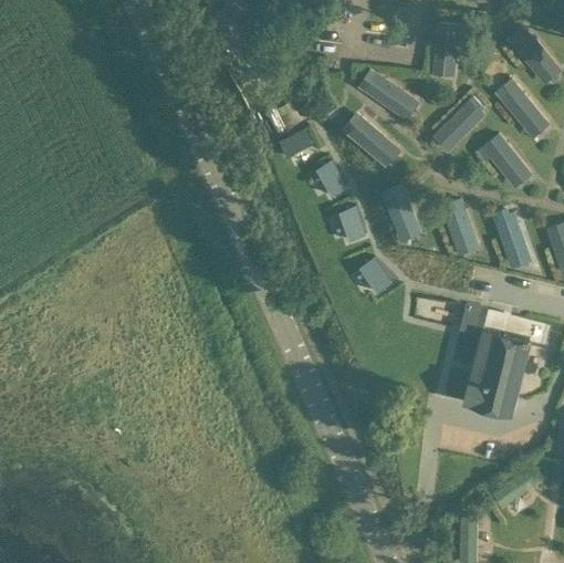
[(455,77),(460,25),(438,23),(432,75),(455,77)]
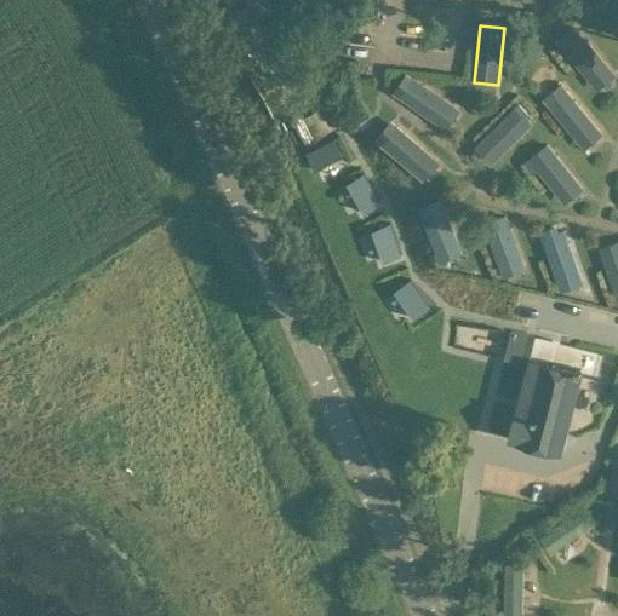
[(560,50),(598,95),(616,78),(579,34),(560,50)]
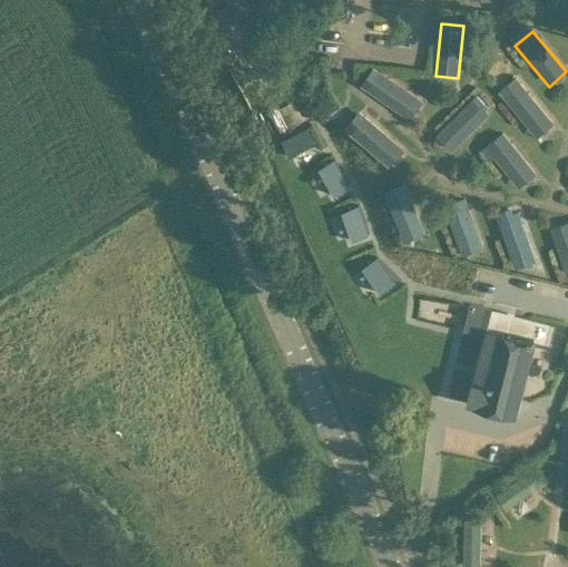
[(365,91),(409,123),(422,104),(379,74),(365,91)]
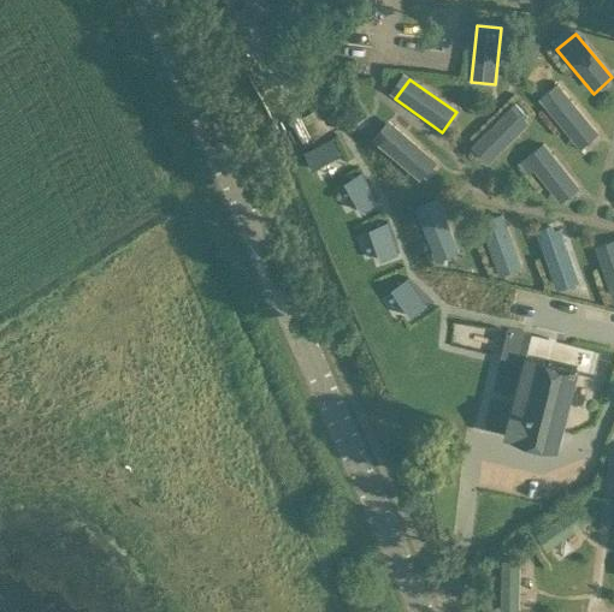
[(543,107),(580,152),(598,135),(562,91),(543,107)]
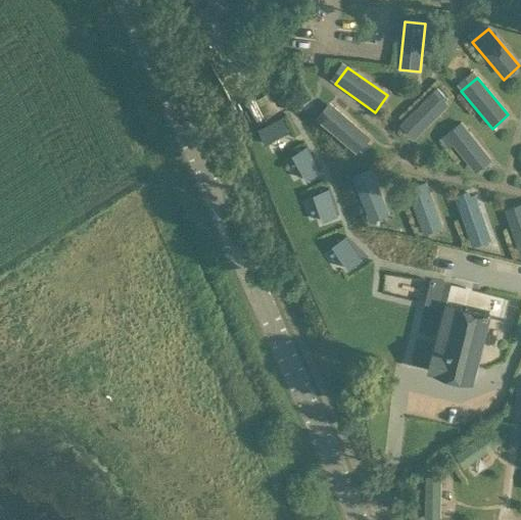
[(414,141),(448,106),(433,93),(399,127),(414,141)]
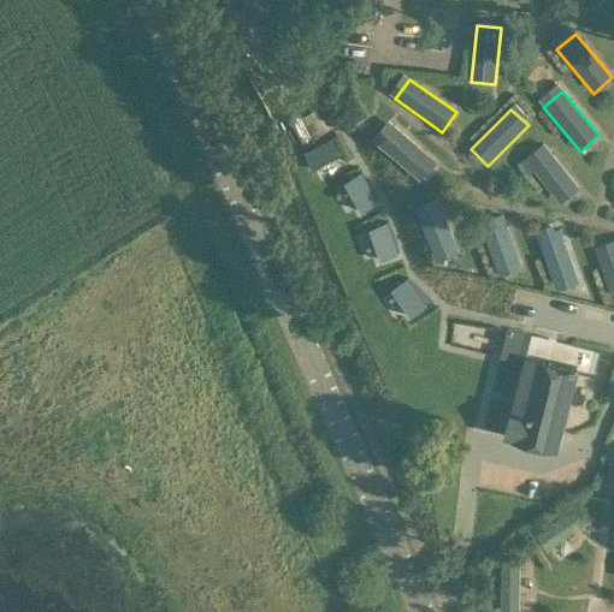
[(378,147),(421,183),(437,165),(394,128),(378,147)]
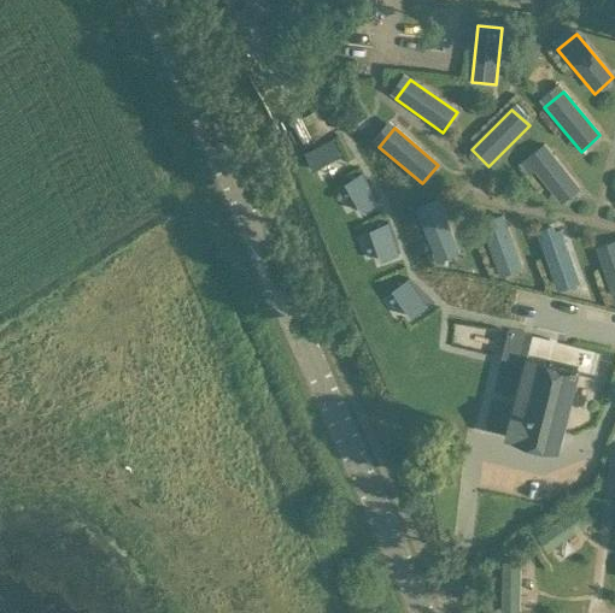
[(305,170),(340,157),(333,137),(298,152),(305,170)]
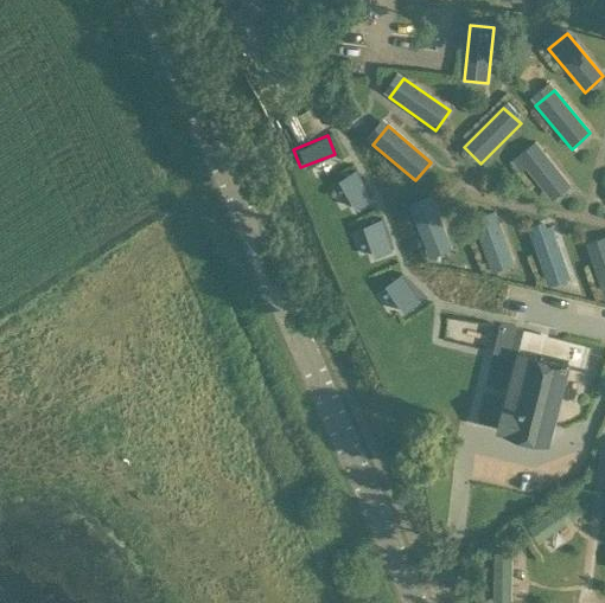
[(516,159),(552,203),(570,187),(535,143),(516,159)]
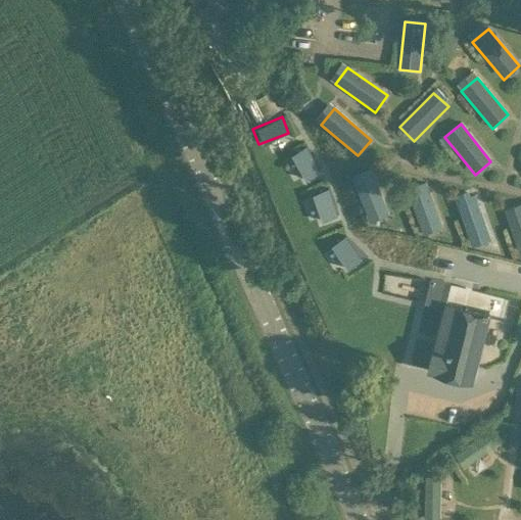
[(320,171),(326,167),(313,143),(306,147),(320,171)]
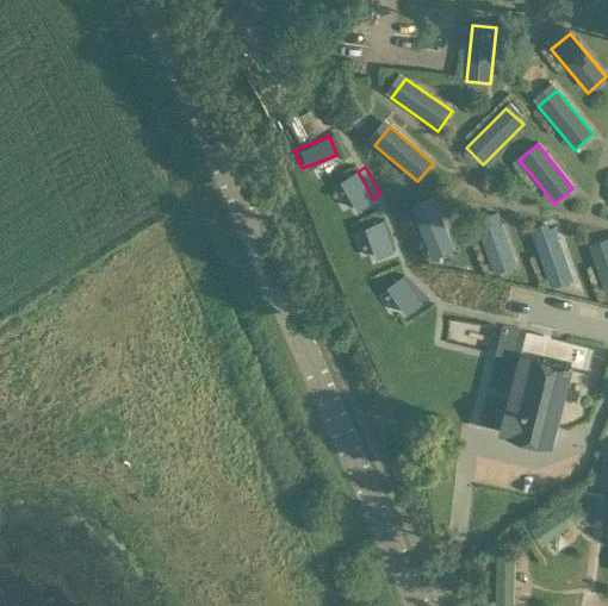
[(340,181),(357,210),(372,200),(355,172),(340,181)]
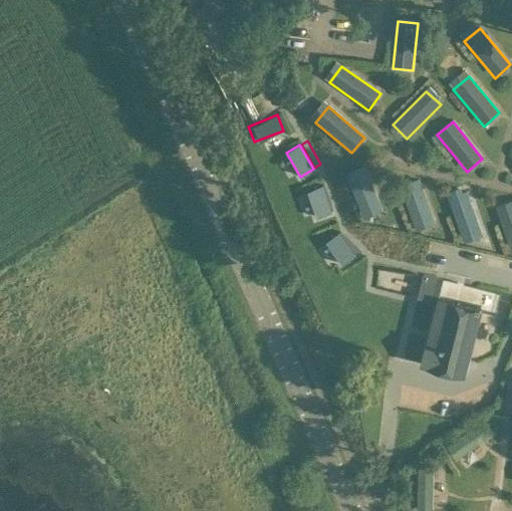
[(346,175),(362,220),(381,213),(365,168),(346,175)]
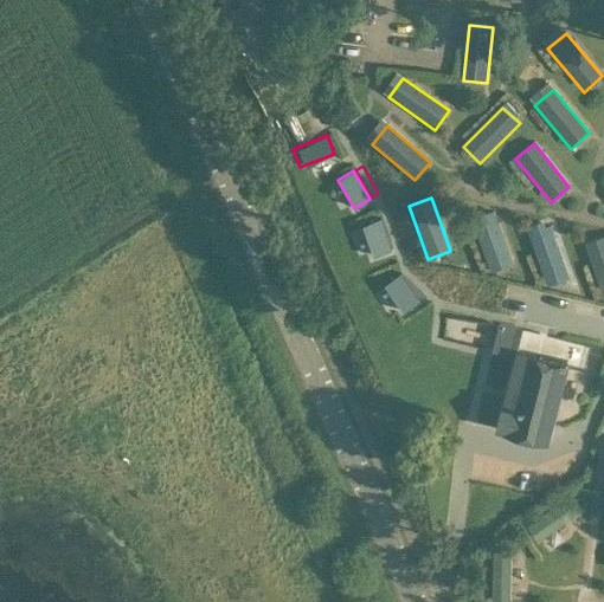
[(471,221),(490,274),(513,266),(494,213),(471,221)]
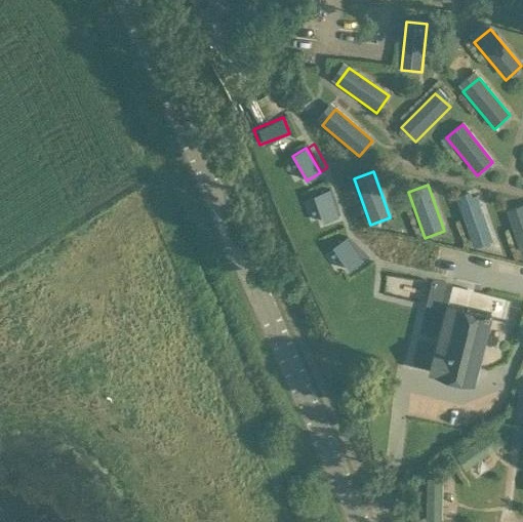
[(322,223),(337,218),(330,190),(314,194),(322,223)]
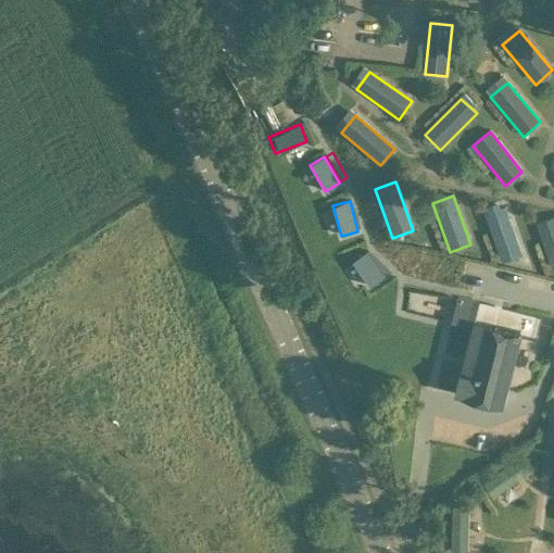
[(485,216),(502,264),(523,256),(505,209),(485,216)]
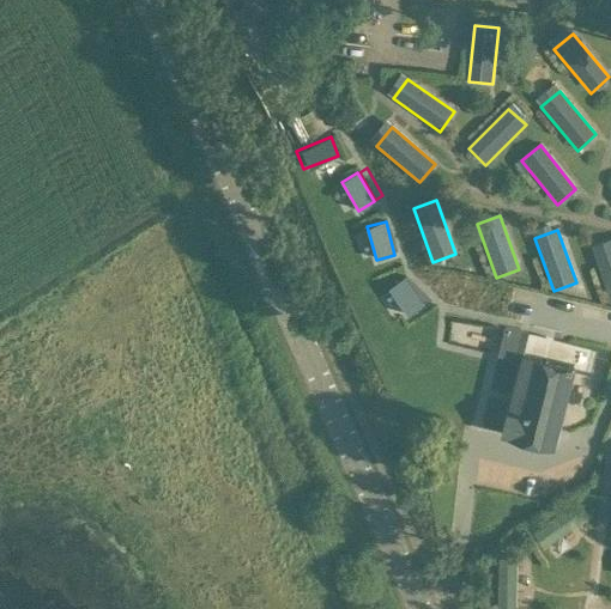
[(610,241),(592,249),(610,302),(610,241)]
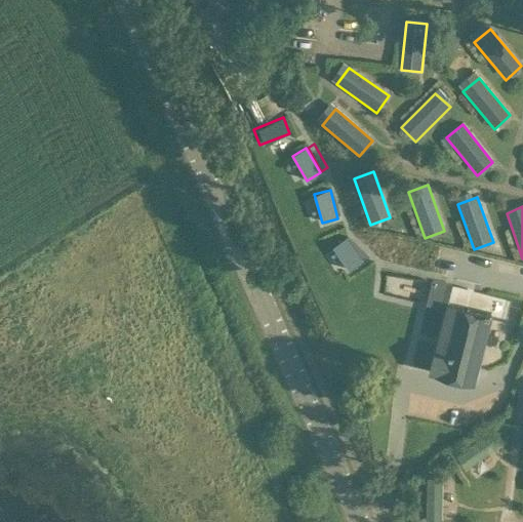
[(349,271),(361,263),(346,238),(332,246),(349,271)]
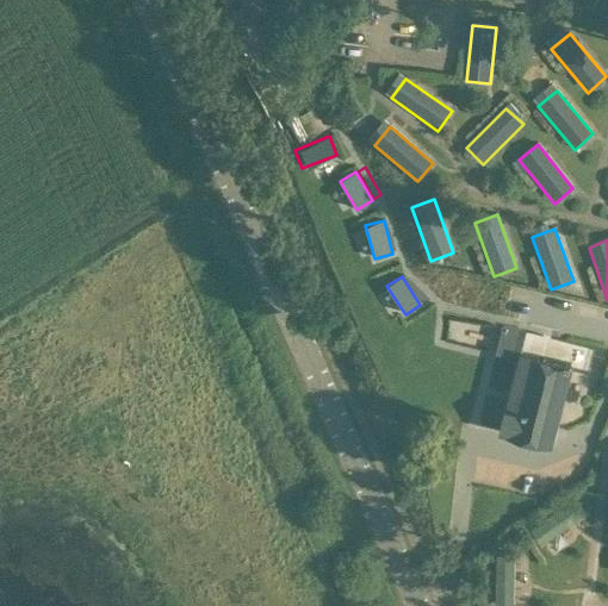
[(551,447),(563,397),(570,369),(587,374),(594,348),(523,333),(516,331),(516,329),(502,325),(495,354),(517,361),(512,383),(498,433),(551,447)]
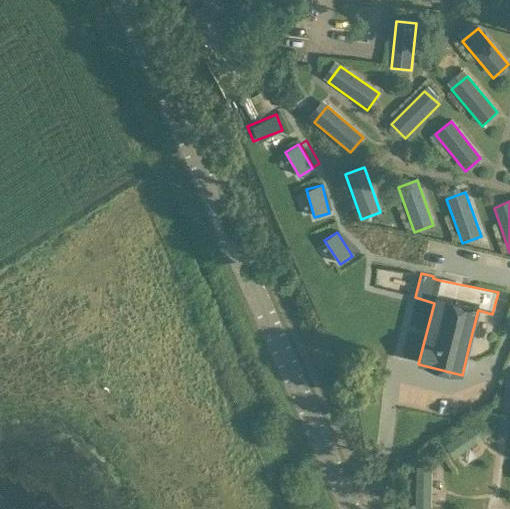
[(446,446),(455,460),(489,435),(480,422),(446,446)]
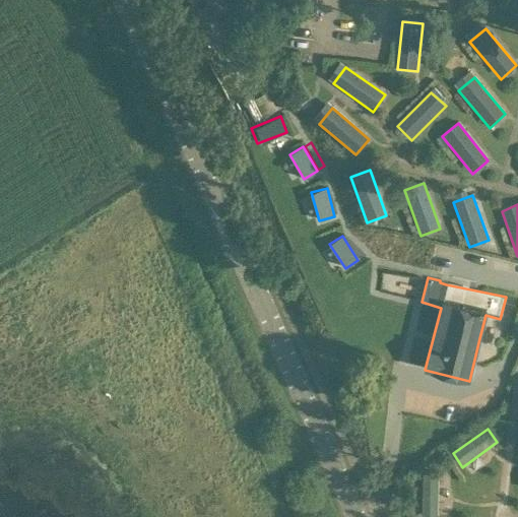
[(438,516),(437,477),(421,477),(421,516),(438,516)]
